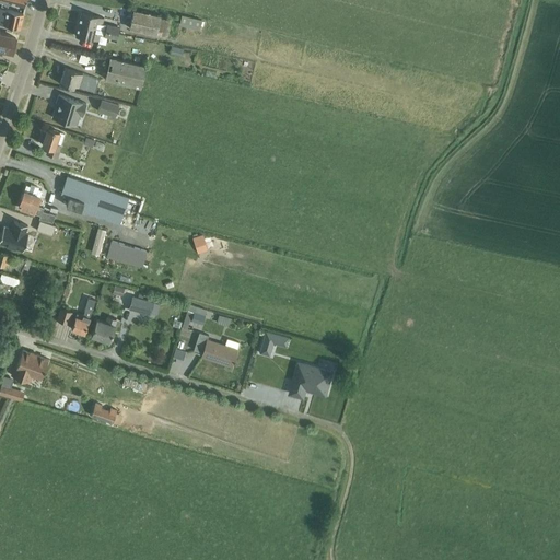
[(0,22),(20,27),(23,12),(0,7),(0,22)]
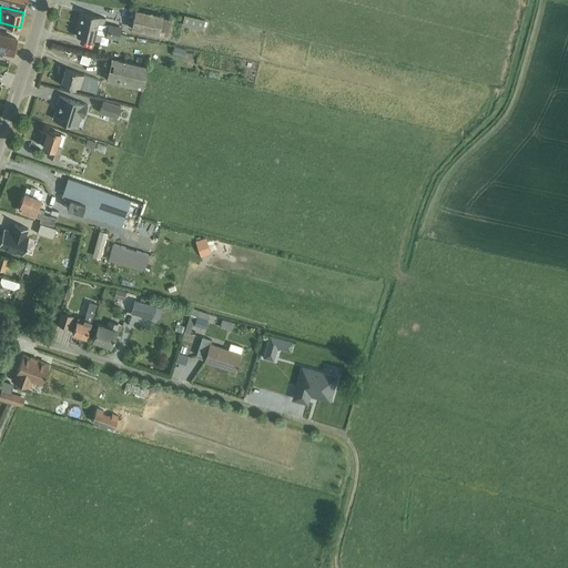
[(131,29),(159,36),(159,34),(170,37),(173,20),(163,18),(163,16),(135,9),(131,29)]
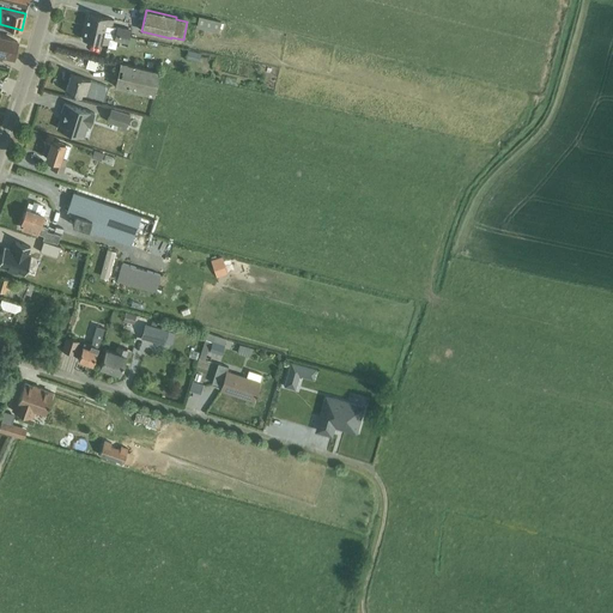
[(87,12),(85,25),(104,30),(115,32),(116,28),(111,26),(113,19),(107,18),(107,17),(87,12)]
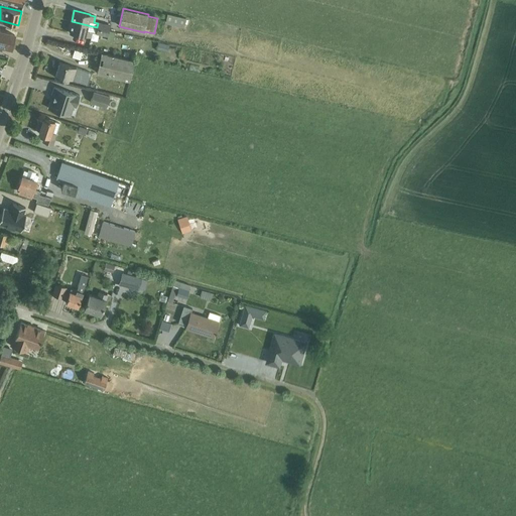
[(167,13),(165,22),(184,26),(186,18),(167,13)]
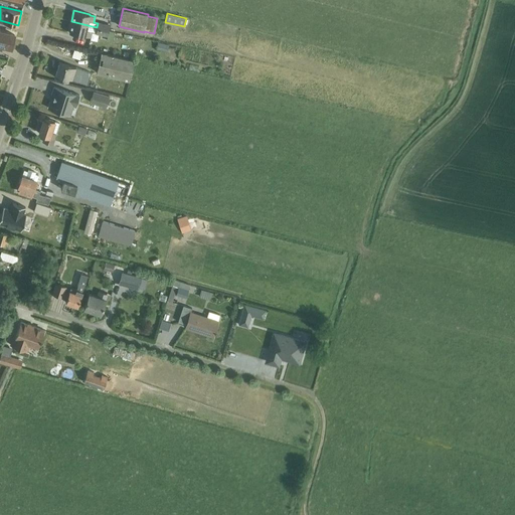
[(88,25),(71,21),(68,32),(84,36),(84,35),(91,36),(92,31),(96,32),(97,27),(88,25)]
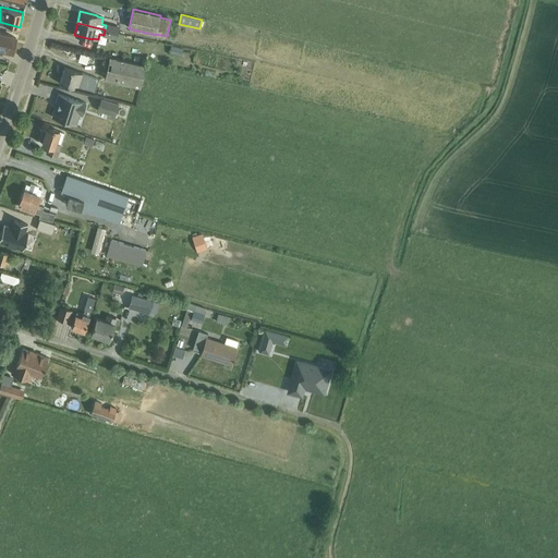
[(105,29),(118,32),(119,26),(106,23),(106,25),(105,29)]
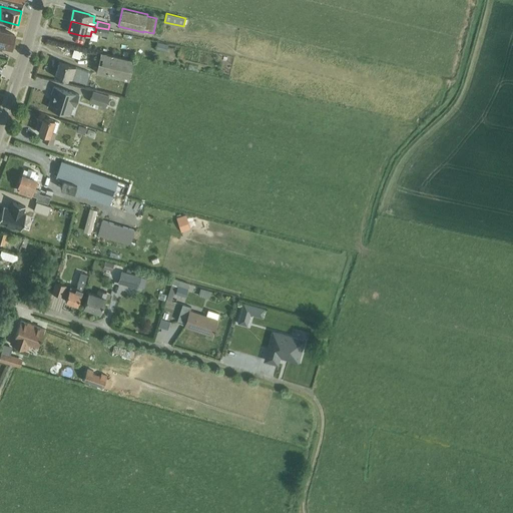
[(108,29),(96,27),(95,32),(106,35),(108,29)]
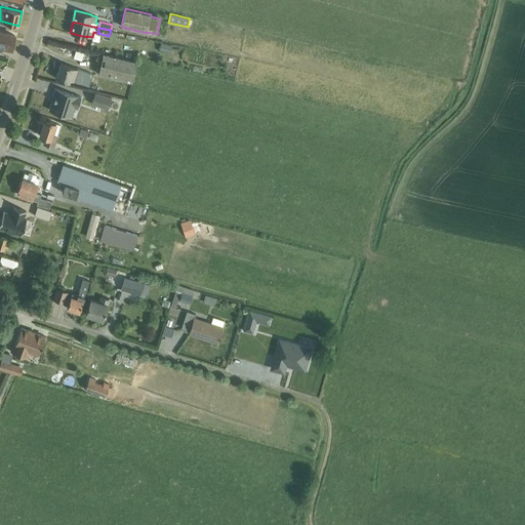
[(0,31),(0,45),(11,48),(11,47),(13,47),(14,42),(13,41),(14,35),(0,31)]
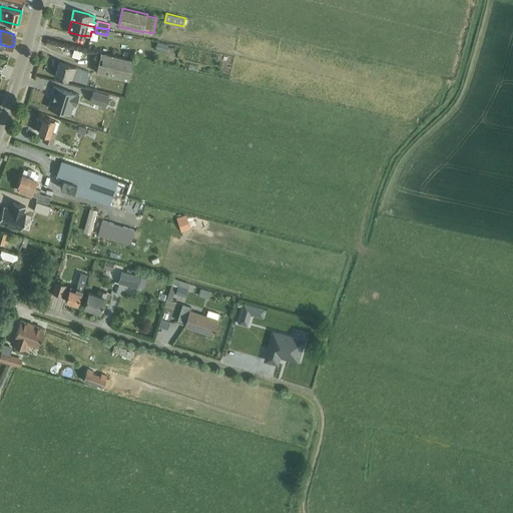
[(157,41),(155,48),(166,51),(167,44),(157,41)]
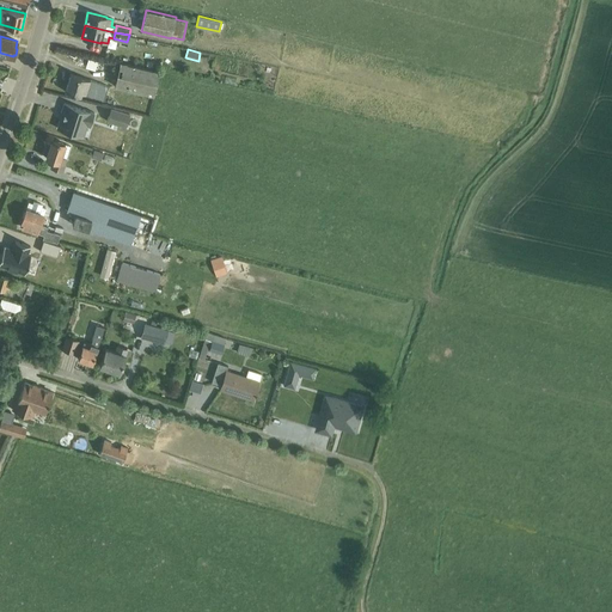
[(159,72),(120,62),(115,86),(154,95),(159,72)]
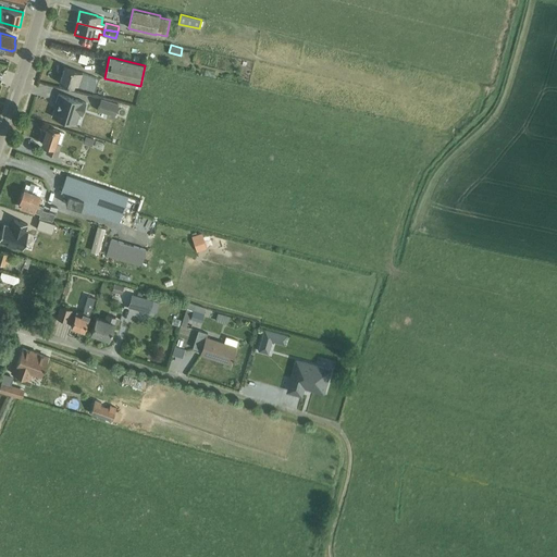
[(64,67),(59,83),(73,87),(74,84),(84,87),(95,91),(99,78),(82,73),(64,67)]
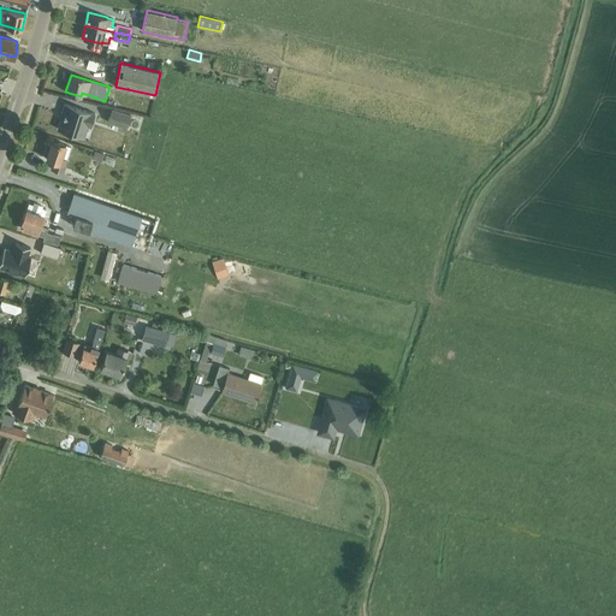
[(90,125),(95,112),(64,102),(60,113),(64,113),(59,129),(82,136),(86,124),(90,125)]
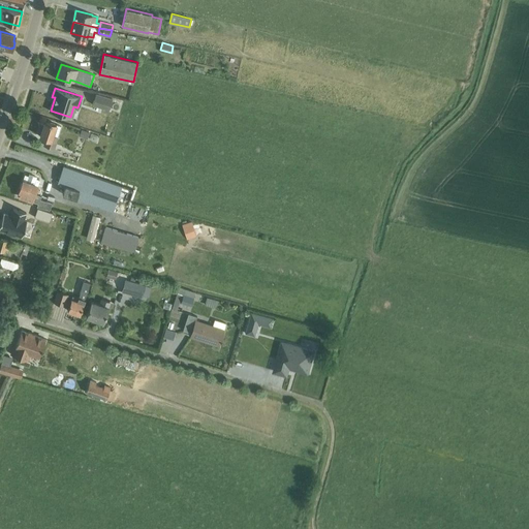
[(95,93),(92,104),(107,110),(112,98),(95,93)]
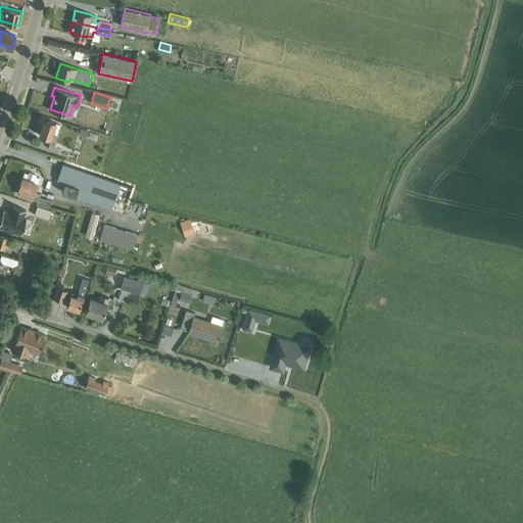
[(52,146),(60,125),(44,119),(42,127),(40,127),(38,132),(40,132),(39,134),(45,137),(43,143),(52,146)]
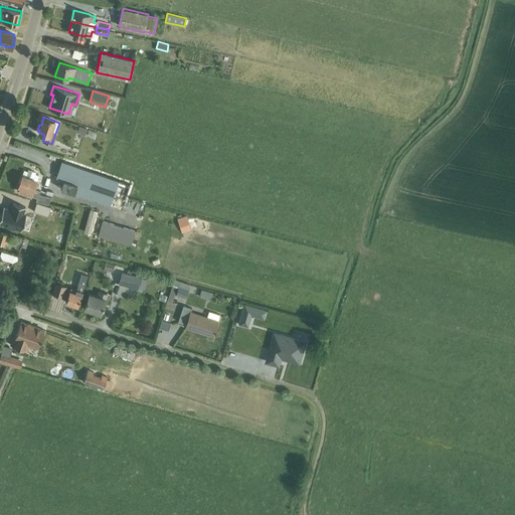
[(78,126),(76,133),(84,136),(87,129),(78,126)]
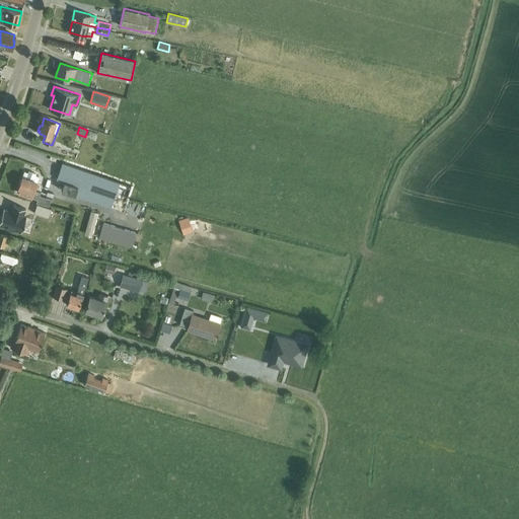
[(60,149),(59,156),(73,159),(75,152),(60,149)]
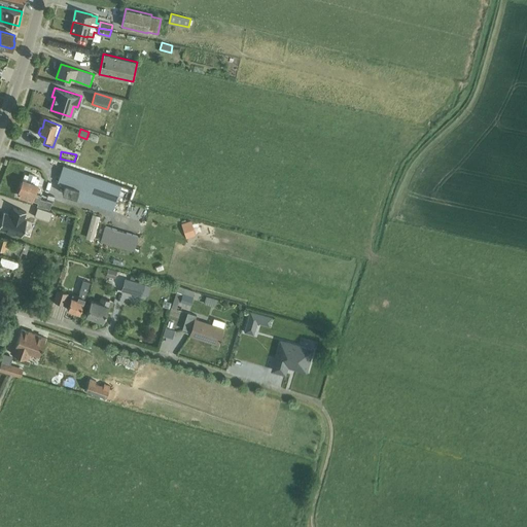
[(112,210),(121,185),(73,169),(75,165),(65,161),(64,165),(62,165),(57,180),(65,183),(62,192),(76,197),(77,192),(85,196),(83,200),(112,210)]
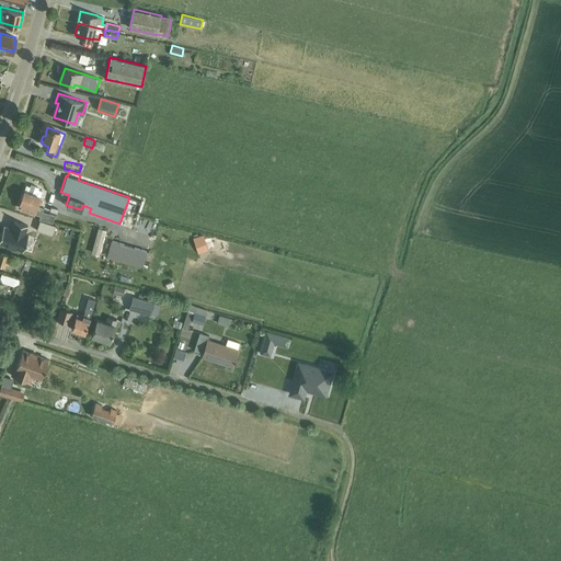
[(38,218),(52,222),(55,215),(42,210),(43,207),(36,205),(41,191),(37,190),(38,187),(31,184),(30,186),(25,185),(20,202),(22,203),(21,207),(41,214),(38,218)]
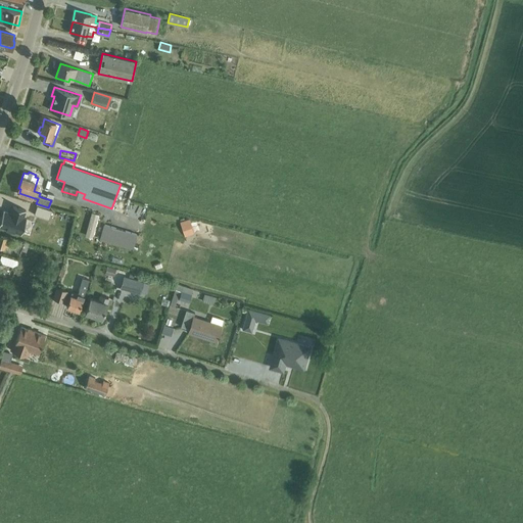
[(3,210),(0,219),(0,227),(20,234),(27,218),(22,217),(26,209),(12,205),(10,212),(3,210)]
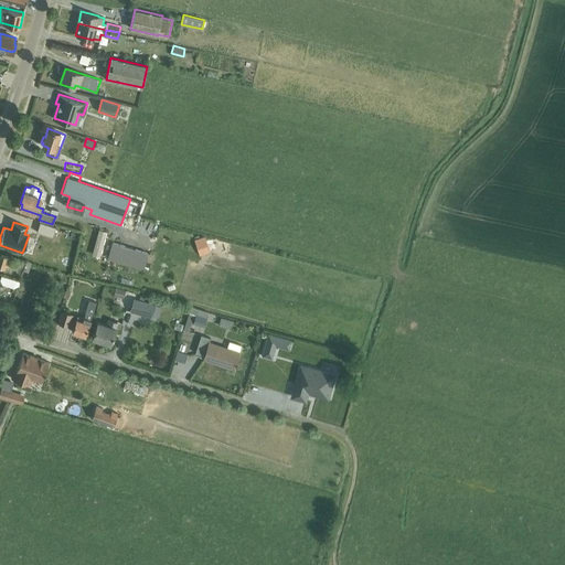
[(40,222),(36,232),(52,237),(55,227),(40,222)]
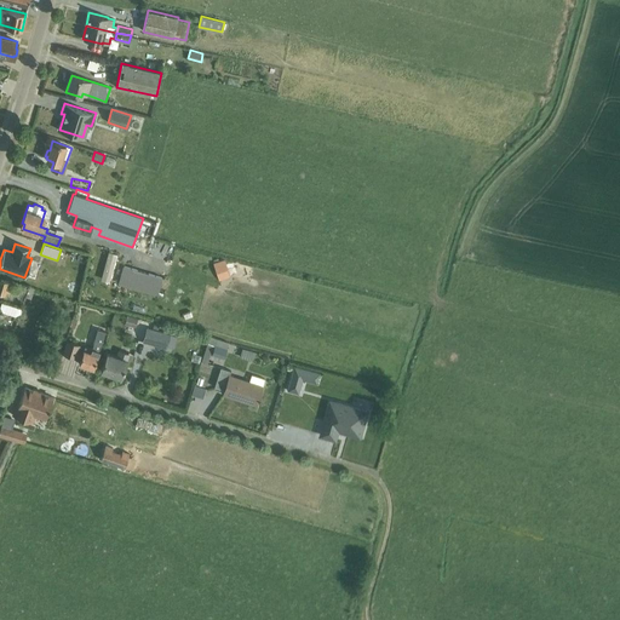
[(230,277),(224,260),(213,264),(218,281),(230,277)]
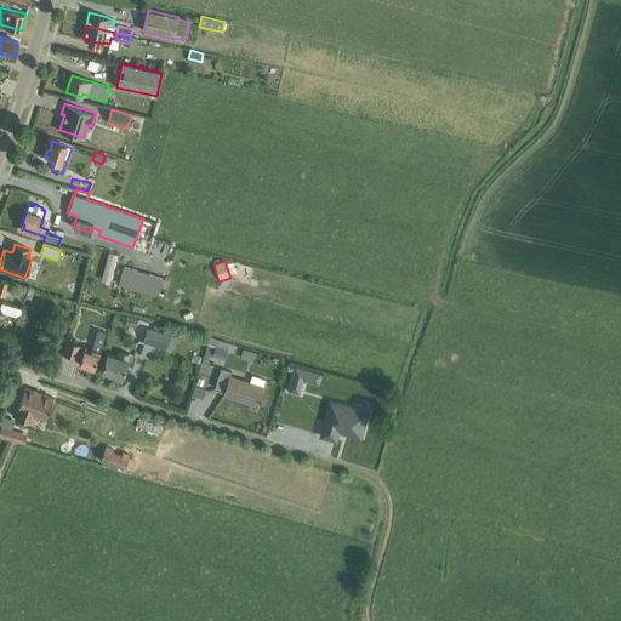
[(158,294),(163,278),(124,266),(119,283),(158,294)]
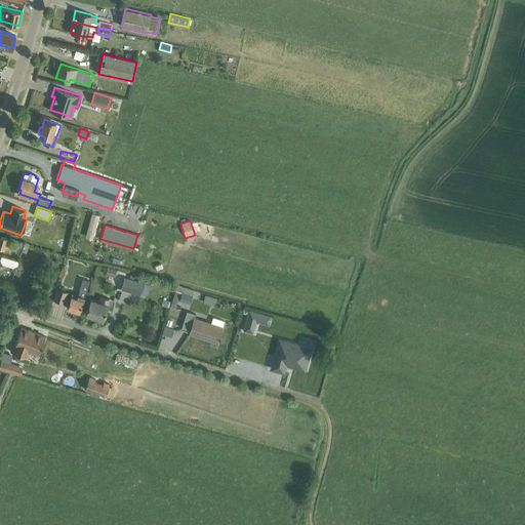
[(12,240),(0,235),(0,248),(5,250),(5,247),(9,249),(12,240)]
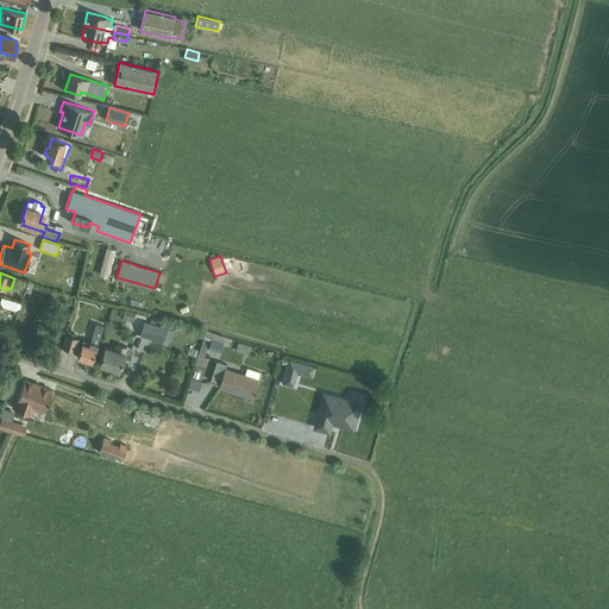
[(124,311),(121,319),(132,321),(135,313),(124,311)]
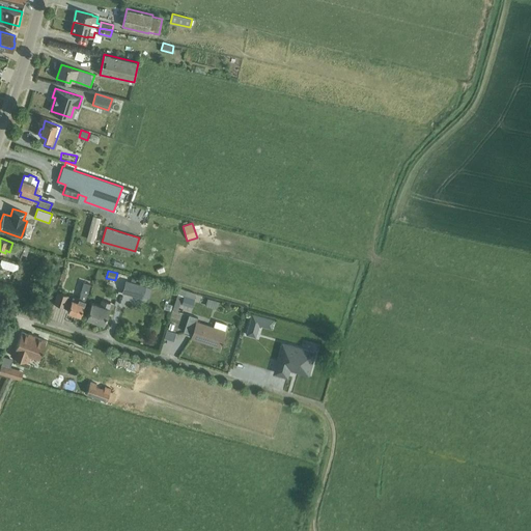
[(141,297),(144,285),(126,280),(122,291),(141,297)]
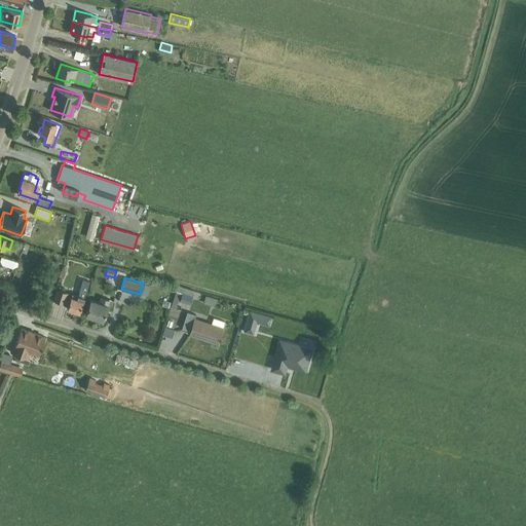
[(84,297),(89,282),(82,279),(79,290),(78,296),(72,294),(67,308),(79,312),(84,297)]
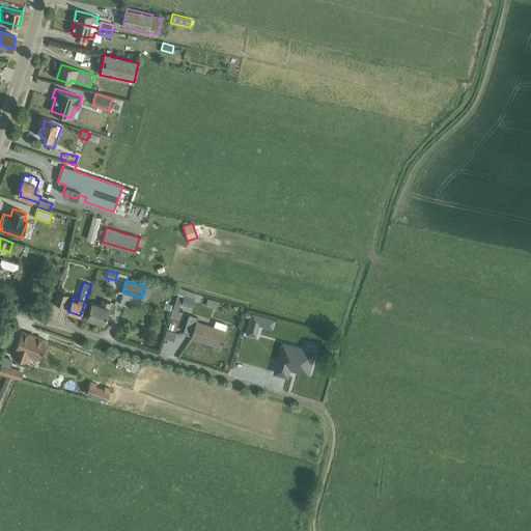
[(182,305),(192,309),(196,295),(179,289),(177,295),(184,297),(182,305)]
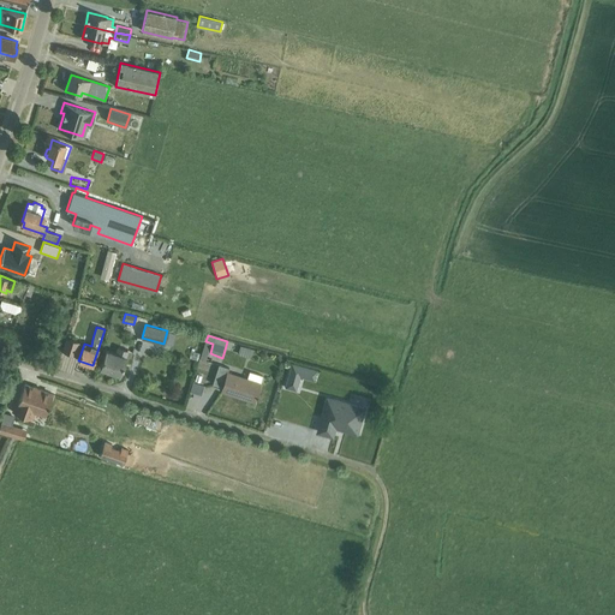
[(75,354),(79,341),(66,338),(61,351),(75,354)]
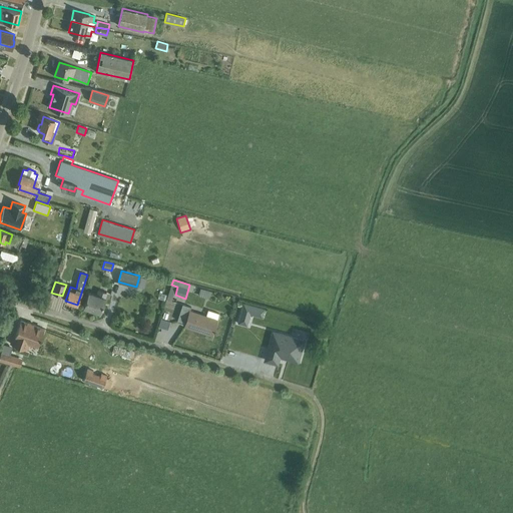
[(83,307),(100,312),(106,293),(98,290),(96,295),(88,292),(83,307)]
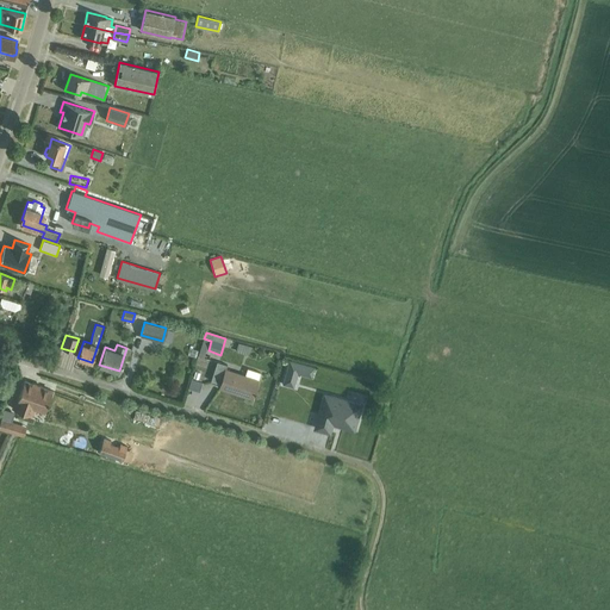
[(288,360),(281,384),(293,386),(297,373),(299,362),(288,360)]
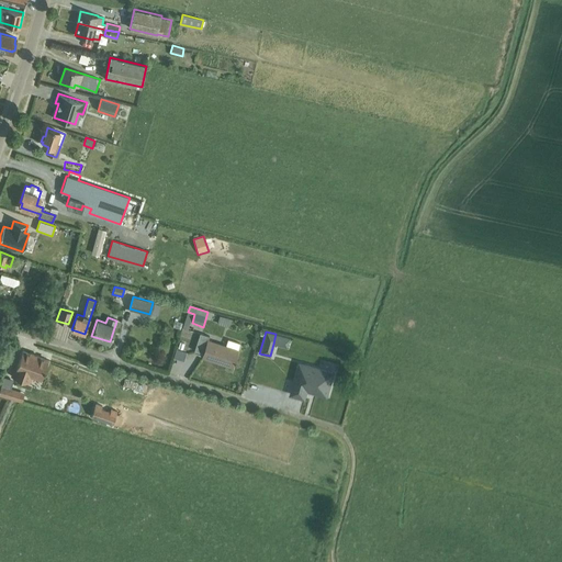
[(227,338),(225,346),(208,340),(210,336),(200,333),(194,350),(203,353),(202,357),(232,367),(240,343),(227,338)]
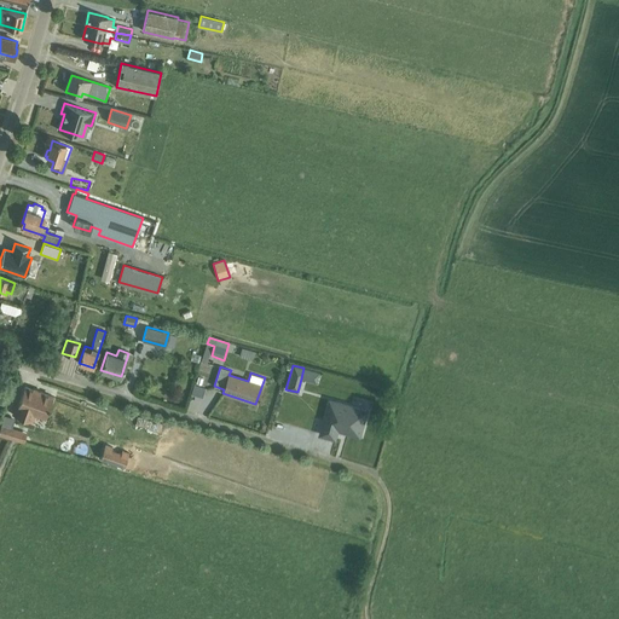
[(18,403),(15,415),(33,422),(35,416),(46,420),(52,400),(53,397),(40,392),(24,387),(18,403)]
